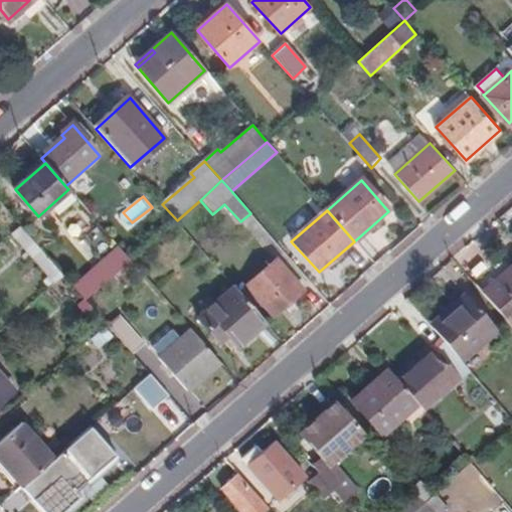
[(63,276),(20,226),(10,234),(24,250),(23,251),(52,285),(63,276)]
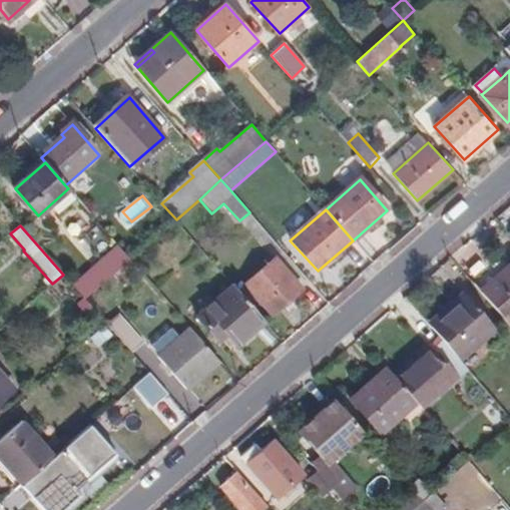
[(118,245),(72,286),(85,299),(130,260),(118,245)]
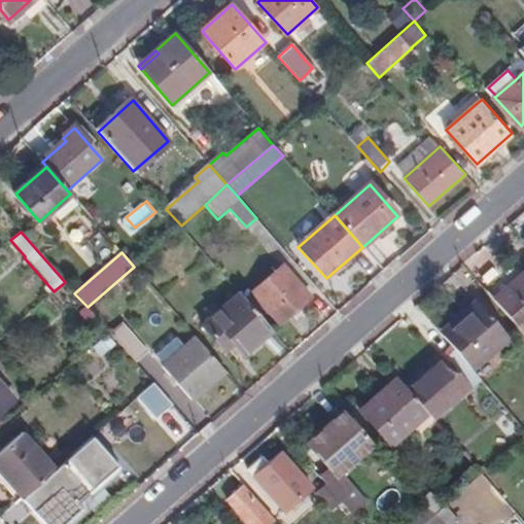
[(280,322),(312,294),(285,264),(253,291),(280,322)]
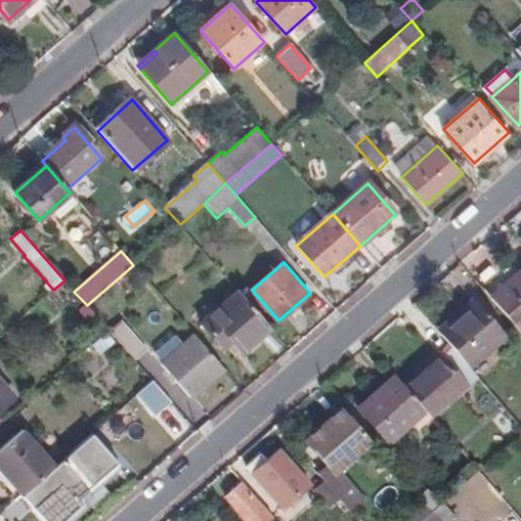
[(143,276),(134,266),(117,283),(126,292),(143,276)]
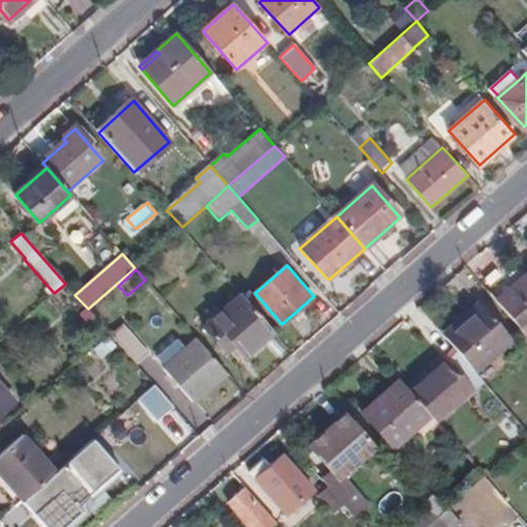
[(526,274),(499,298),(526,328),(526,274)]
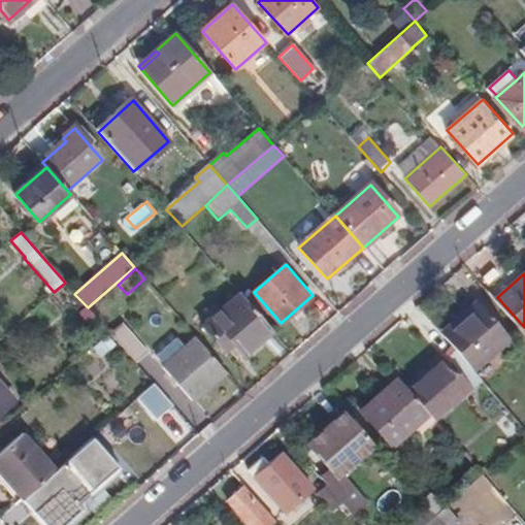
[(273,330),(240,293),(203,325),(236,362),(273,330)]
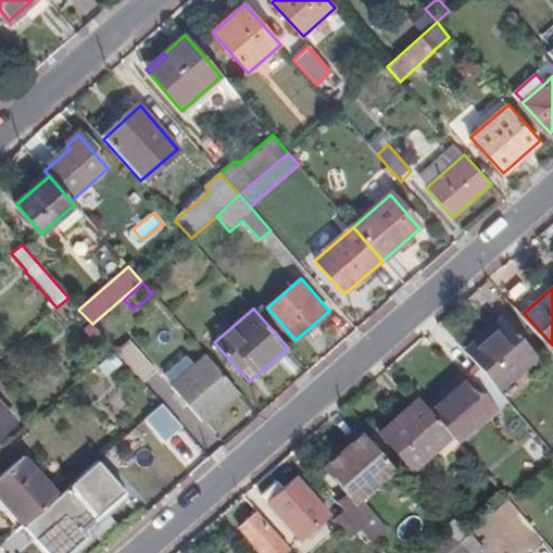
[(493,330),(468,351),(479,364),(501,387),(539,352),(504,315),(490,327),(493,330)]
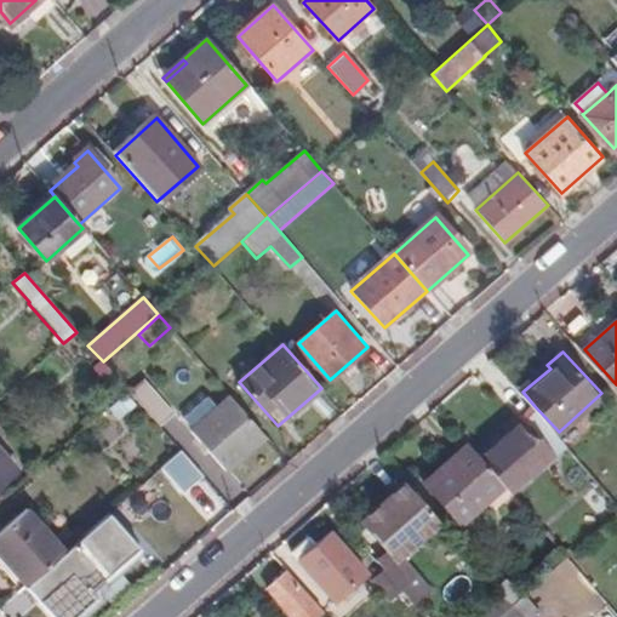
[(118,378),(101,361),(92,370),(108,388),(118,378)]
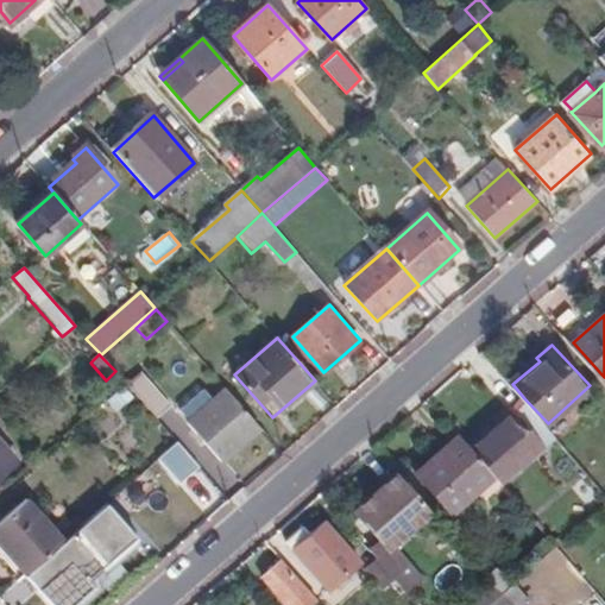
[(145,380),(133,392),(156,418),(169,408),(145,380)]
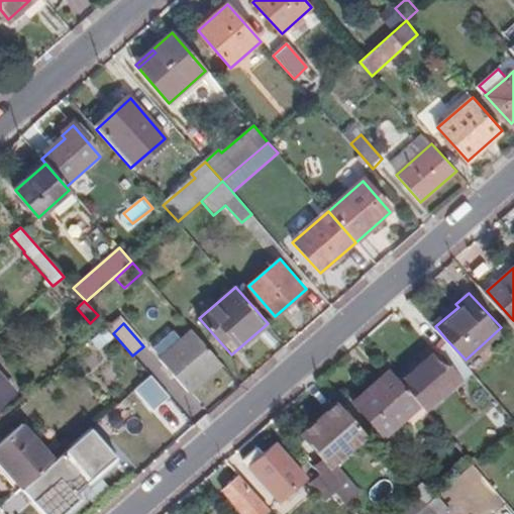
[(189,394),(222,365),(193,331),(160,361),(189,394)]
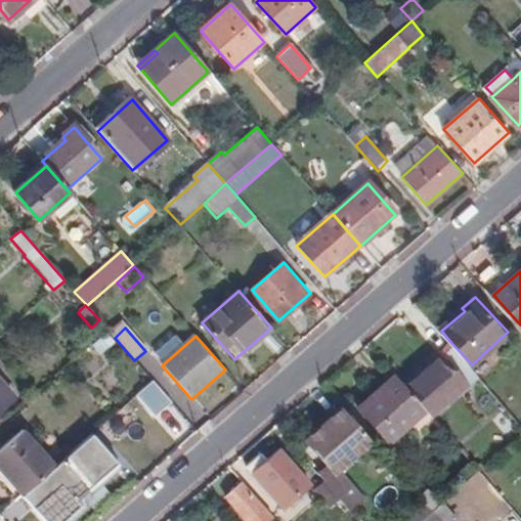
[(430,409),(476,370),(472,364),(451,343),(441,353),(438,351),(404,381),(428,406),(430,409)]
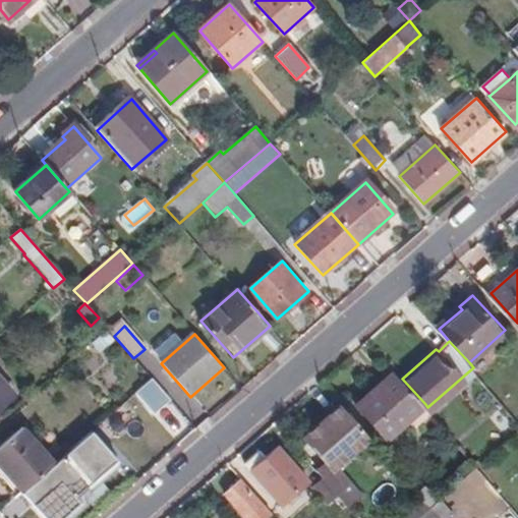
[(389,437),(425,404),(402,379),(394,369),(357,402),(389,437)]
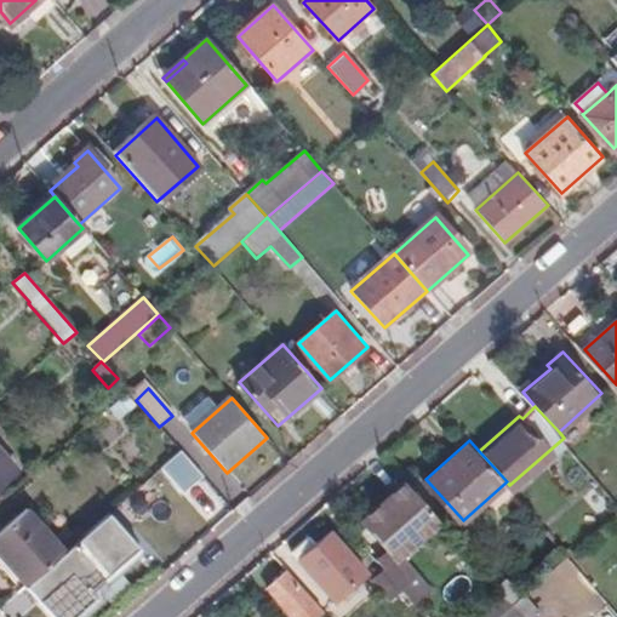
[(0,446),(0,484),(18,468),(0,446)]
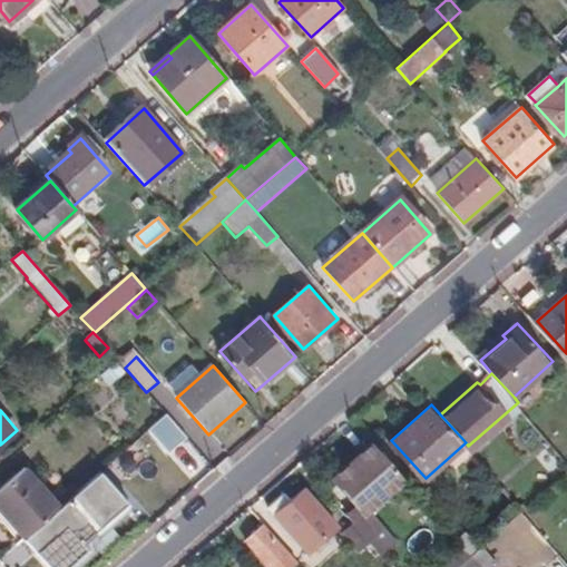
[(150,426),(188,473),(206,459),(168,411),(150,426)]
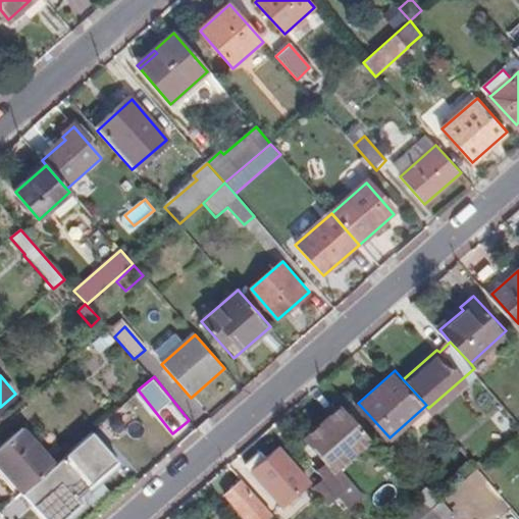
[(334,466),(369,434),(343,404),(307,434),(334,466)]
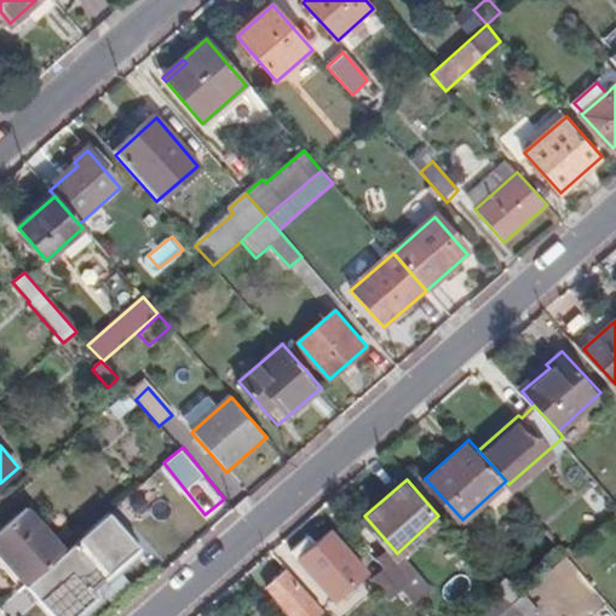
[(0,533),(0,547),(29,582),(38,575),(65,551),(29,507),(0,533)]
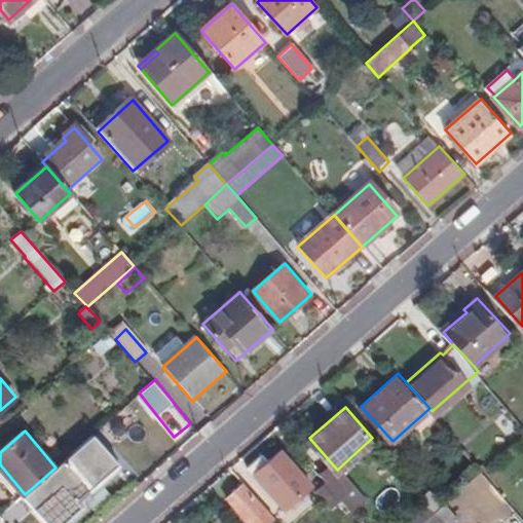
[(55,468),(32,488),(42,499),(38,503),(55,522),(62,522),(86,503),(82,498),(124,460),(98,431),(55,468)]
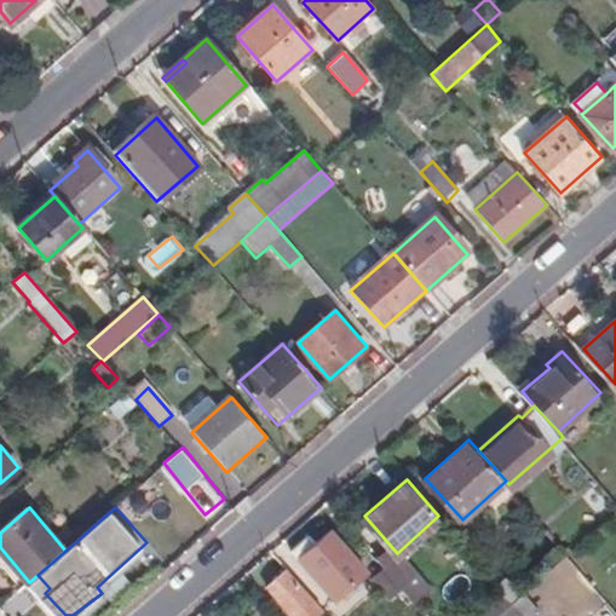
[(369,568),(333,527),(320,540),(312,533),(297,548),(338,596),(369,568)]
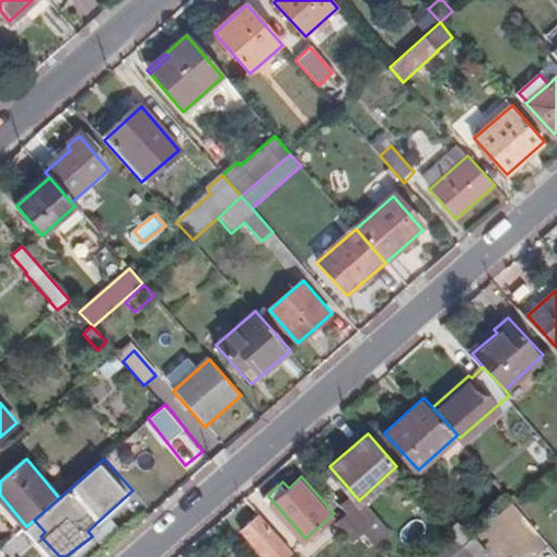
[(352,537),(363,528),(350,511),(339,522),(352,537)]
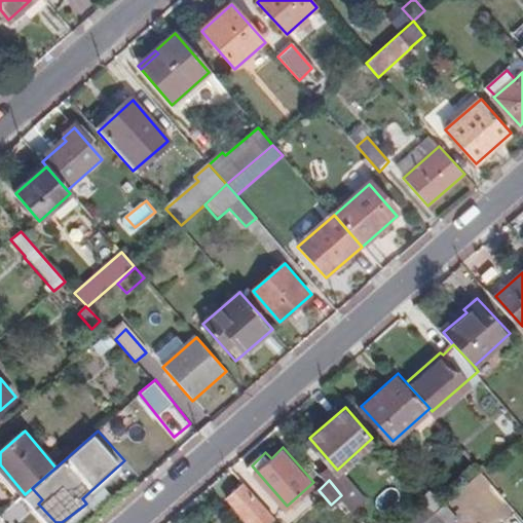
[(256,522),(270,522),(277,517),(269,507),(266,510),(241,483),(230,494),(256,522)]
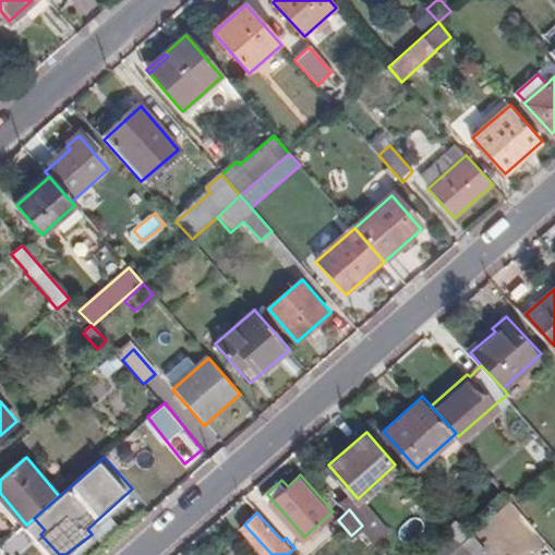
[(447,523),(463,542),(472,534),(456,516),(447,523)]
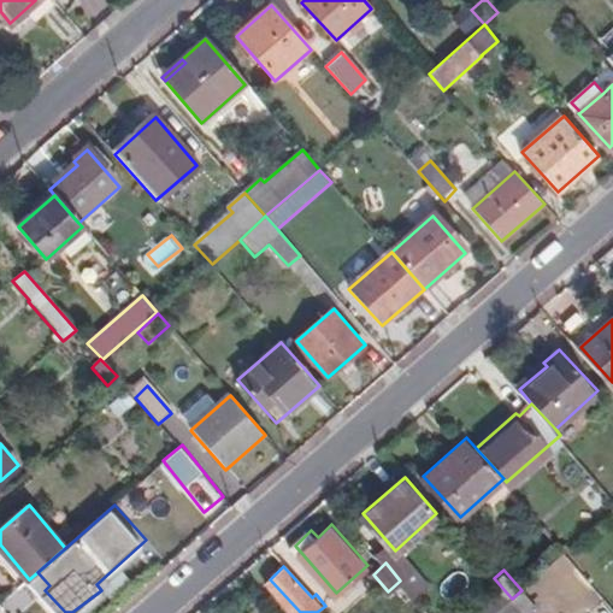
[(532,612),(540,607),(524,588),(522,590),(512,599),(524,612),(532,612)]
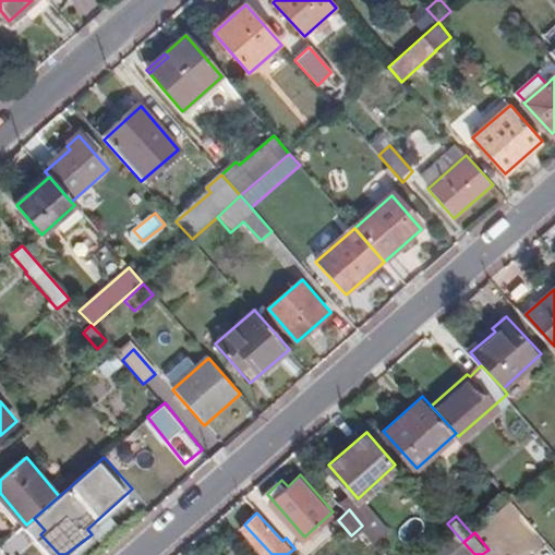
[(448,554),(474,554),(463,542),(448,554)]
